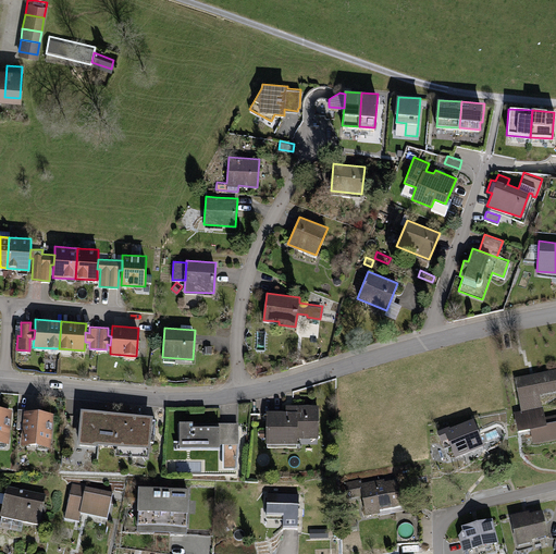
[(555,367),(534,372),(514,377),(520,409),(540,406),(538,393),(555,389),(555,367)]
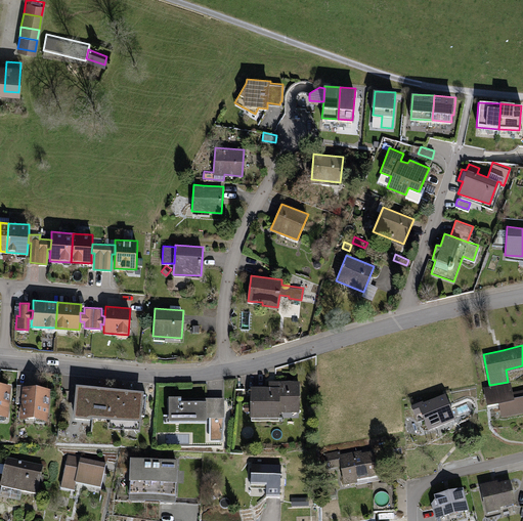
[(268,386),(250,386),(250,417),(279,417),(279,410),(299,410),(299,380),(268,380),(268,386)]
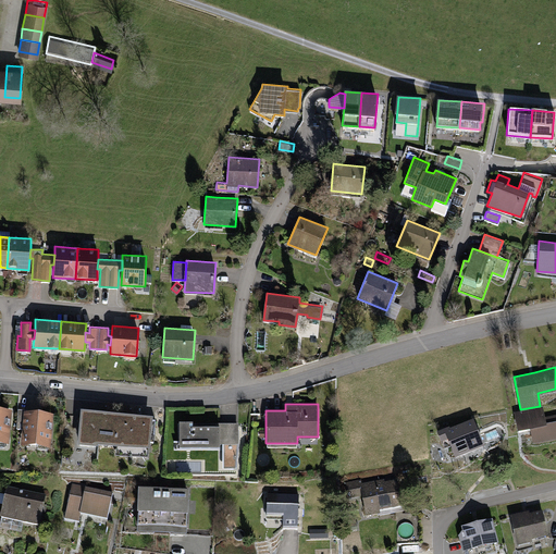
[(220,406),(220,418),(238,418),(238,406),(220,406)]
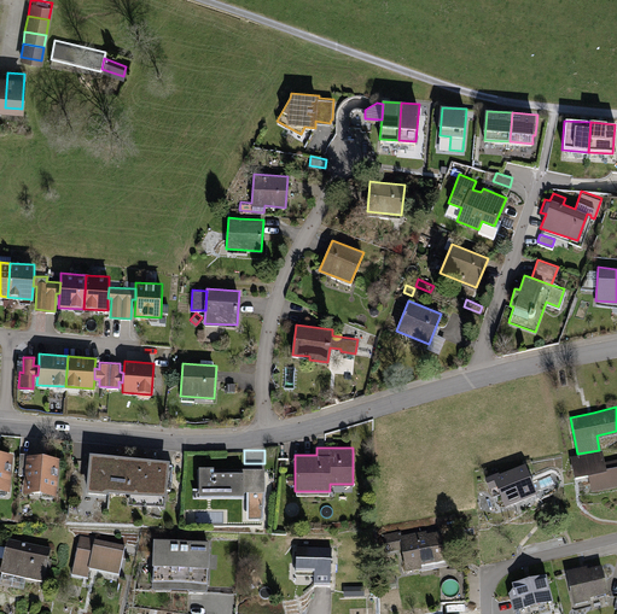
[(599,450),(577,454),(569,455),(574,478),(587,474),(591,491),(616,485),(616,456),(601,460),(599,450)]
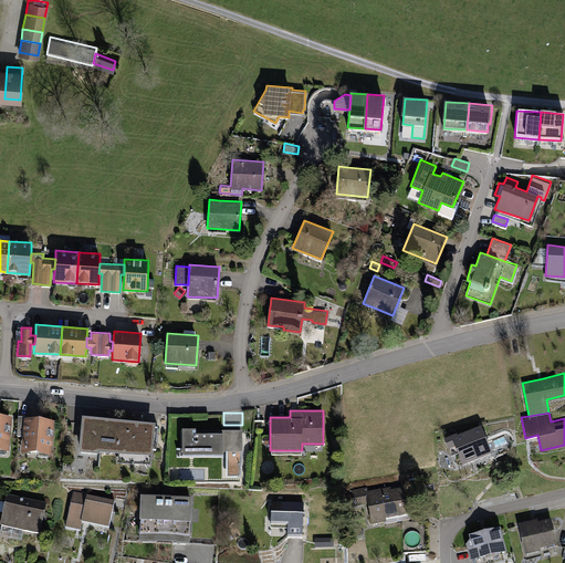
[(25,415),(18,414),(16,434),(23,434),(24,417),(25,415)]
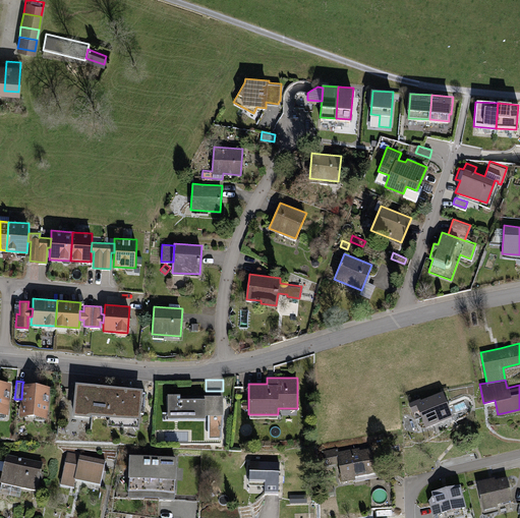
[(143,389),(74,382),(71,415),(91,417),(92,416),(109,417),(109,425),(139,428),(143,389)]
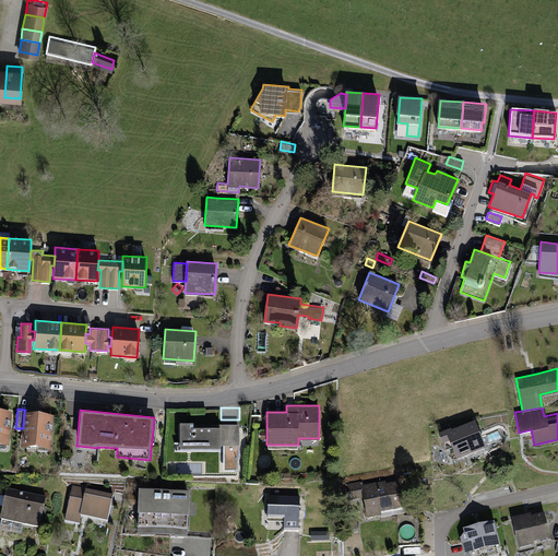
[(54,414),(24,412),(23,428),(22,446),(50,448),(54,414)]
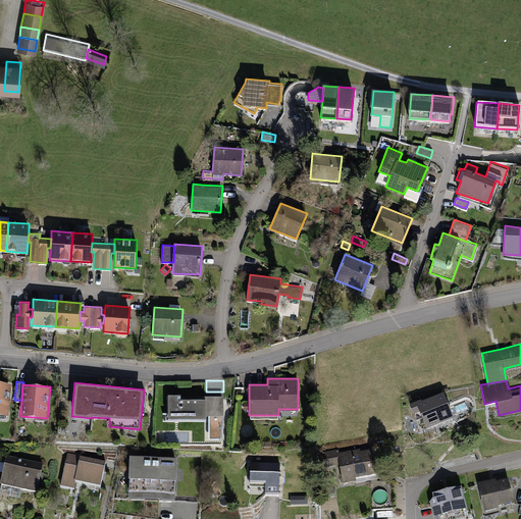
[(9,386),(0,385),(0,414),(6,415),(9,386)]
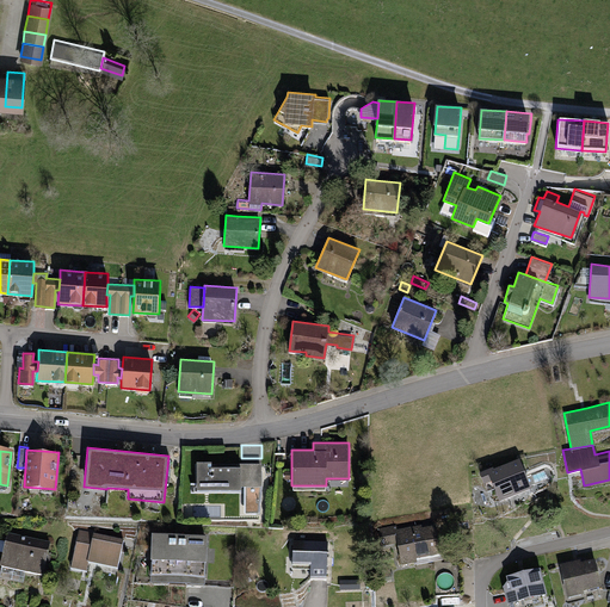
[(492,466),(478,472),(486,491),(492,489),(497,501),(529,488),(517,458),(493,469),(492,466)]
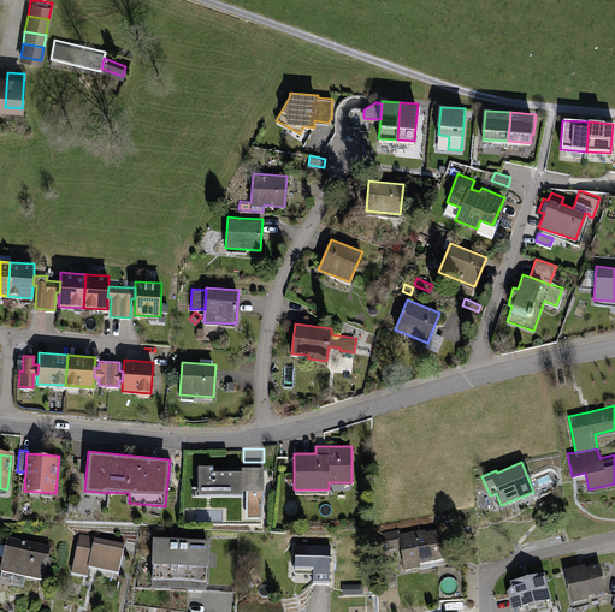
[(262,465),(197,465),(197,494),(242,494),(242,489),(246,489),(247,516),(260,516),(264,488),(262,465)]
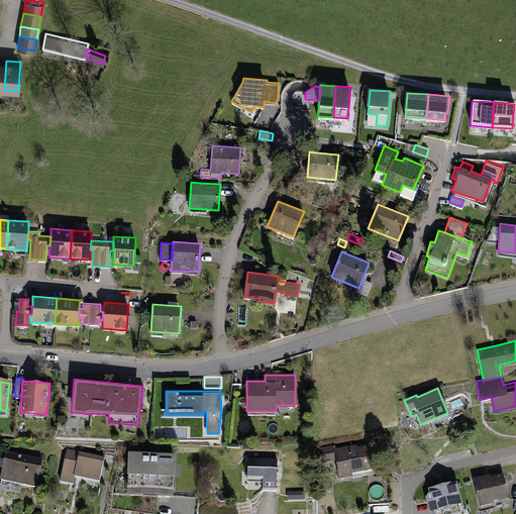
[(335,442),(320,445),(322,460),(336,457),(340,478),(352,476),(351,472),(372,469),(368,443),(356,445),(355,442),(336,446),(335,442)]
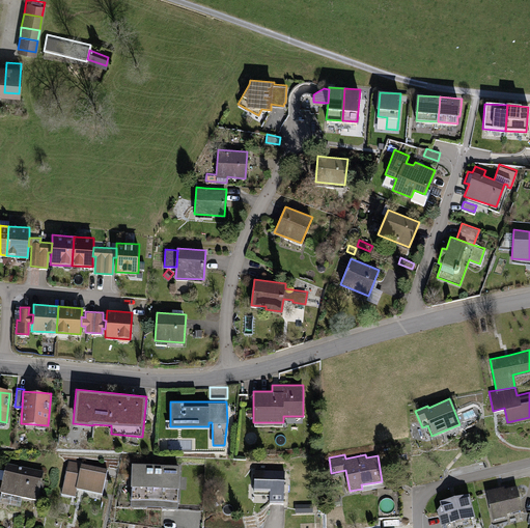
[(81,461),(68,459),(61,493),(76,496),(77,489),(102,494),(102,491),(107,468),(81,462),(81,461)]
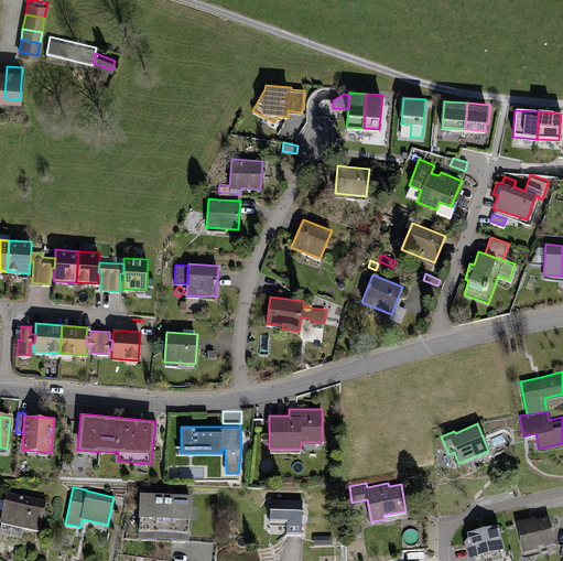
[(45,499),(7,491),(0,518),(0,522),(39,531),(45,499)]
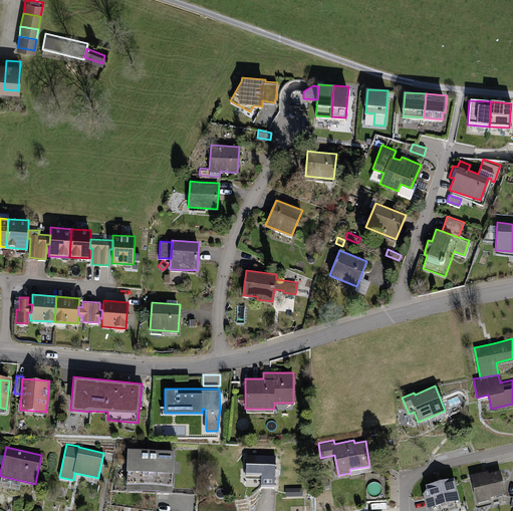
[(143,451),(127,450),(126,484),(141,484),(143,451)]
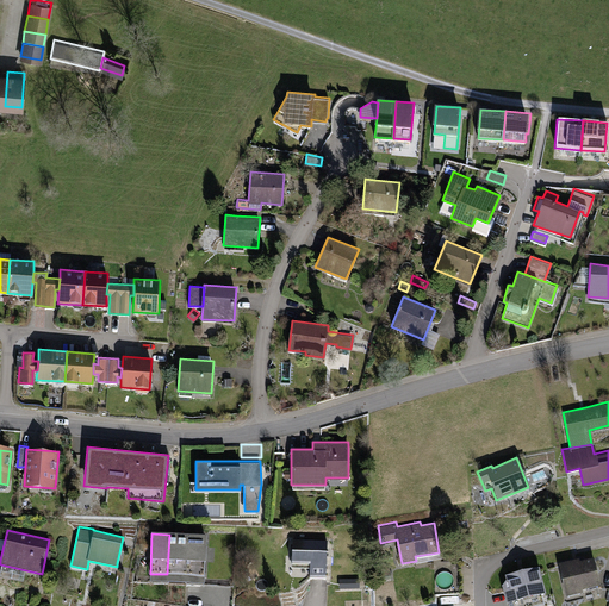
[(186,536),(169,535),(167,574),(185,575),(186,536)]
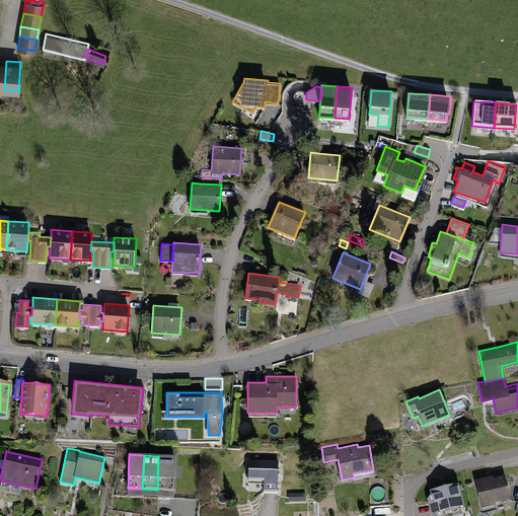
[(175,456),(158,456),(157,490),(173,491),(175,456)]
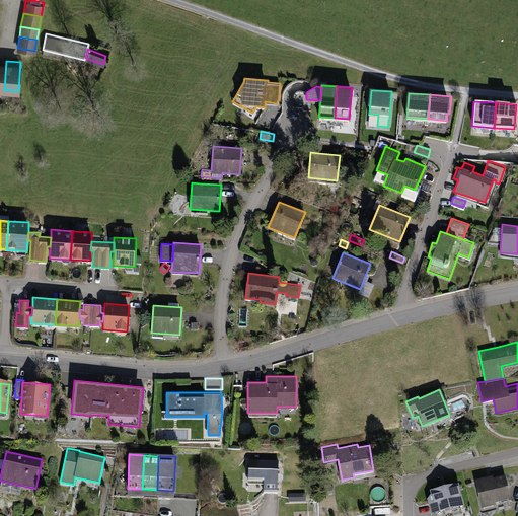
[(278,459),(248,458),(248,478),(264,478),(264,489),(277,489),(278,459)]
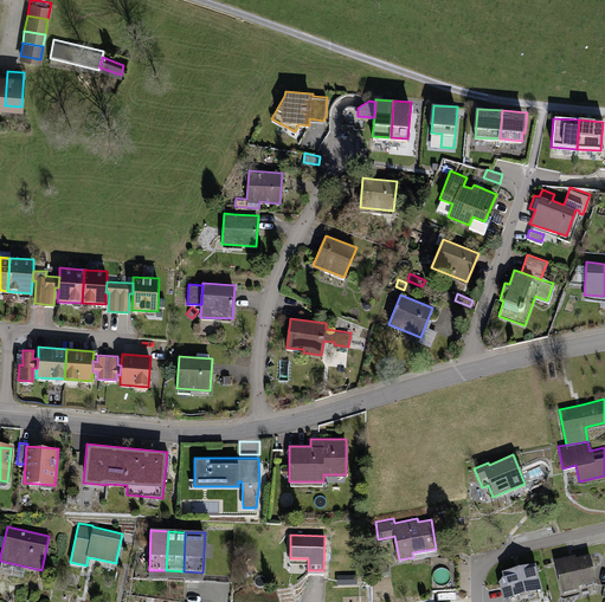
[(573,554),(553,558),(560,593),(578,589),(578,587),(596,583),(590,554),(574,557),(573,554)]
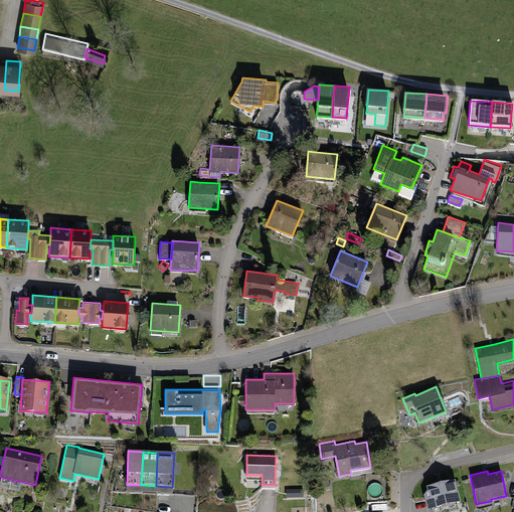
[(322,487),(331,485),(328,476),(320,478),(322,487)]
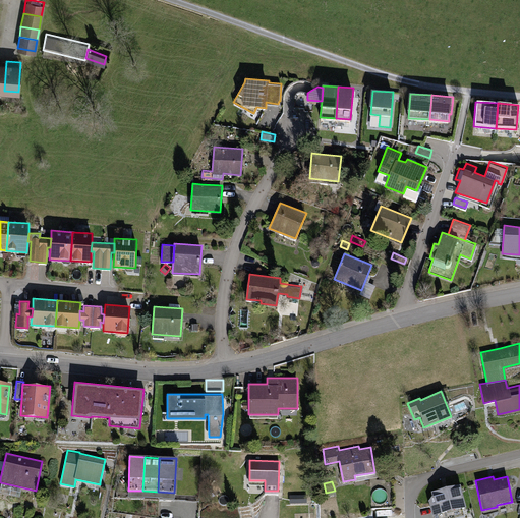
[(460,483),(430,492),(431,496),(427,501),(430,516),(434,515),(462,508),(466,508),(460,483)]
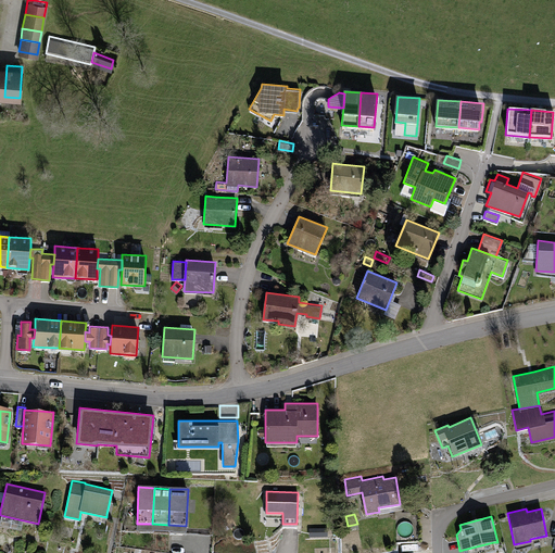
[(186,526),(137,524),(136,531),(186,533),(186,531),(186,526)]
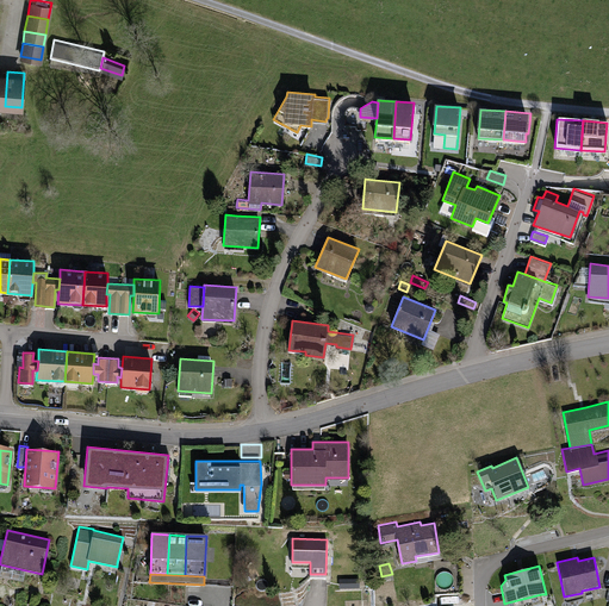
[(359,576),(339,578),(340,587),(359,586),(359,576)]
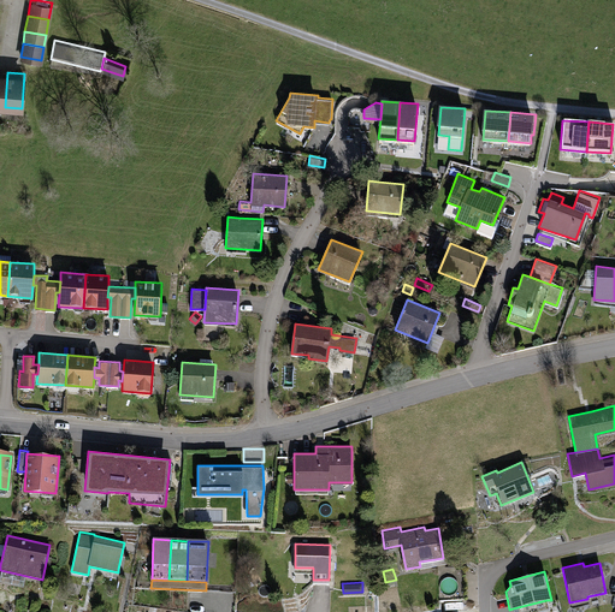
[(31,608),(47,611),(48,611),(53,598),(53,595),(35,592),(31,608)]
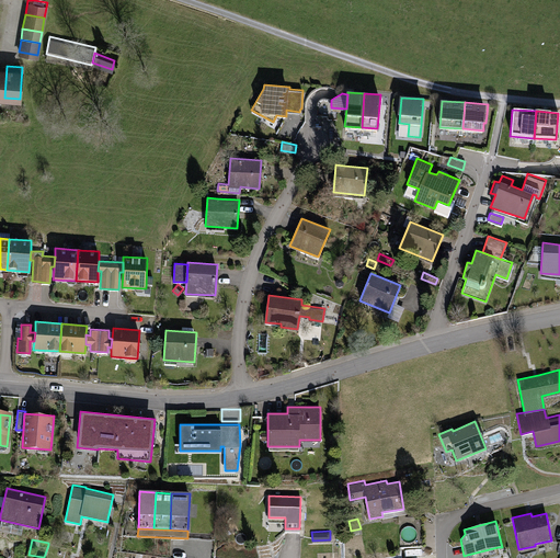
[(44,557),(63,557),(65,548),(48,545),(44,557)]
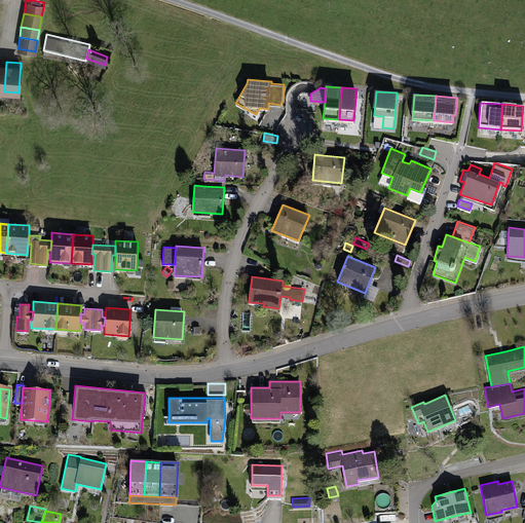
[(466,513),(438,520),(438,522),(457,522),(467,521),(466,513)]
